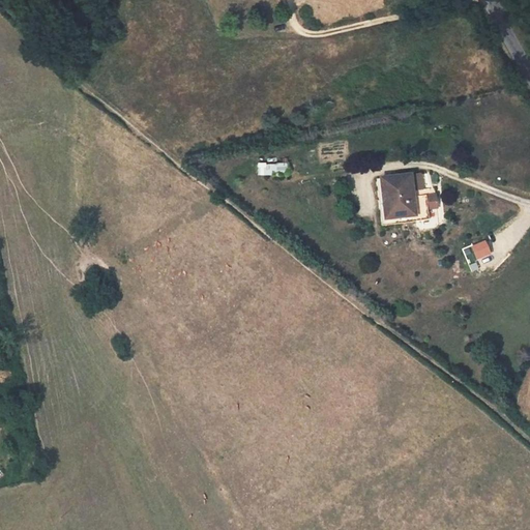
[(258,174),(287,174),(287,164),(258,163),(258,174)]
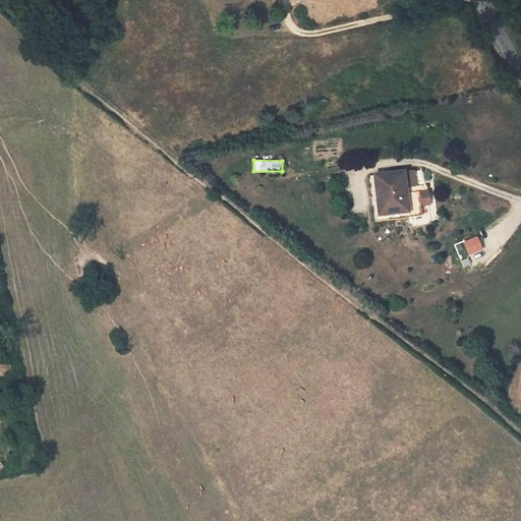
[(413,171),(373,176),(379,216),(375,216),(375,222),(401,219),(421,216),(420,206),(418,192),(405,194),(404,187),(414,186),(413,171)]
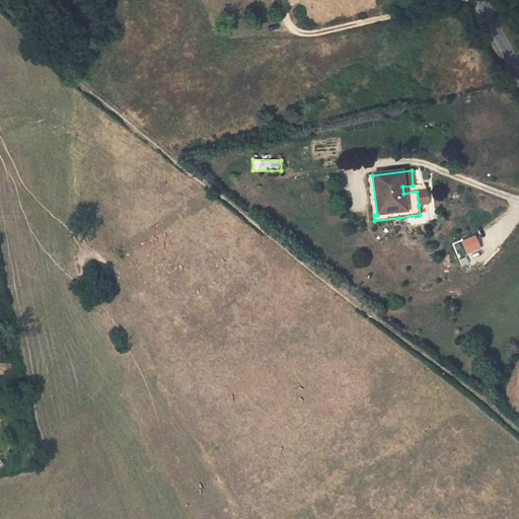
[(374,215),(377,215),(372,175),(369,175),(374,215)]
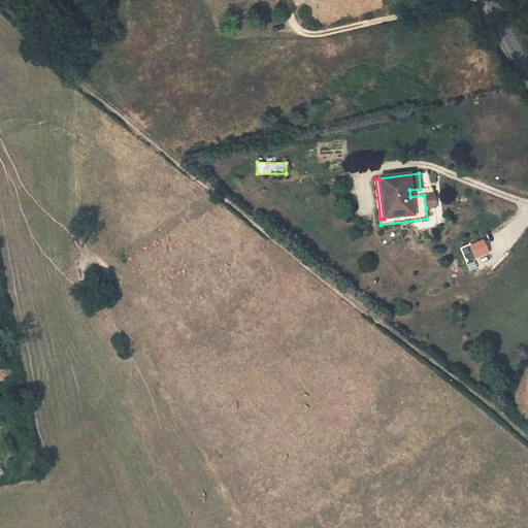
[(434,194),(424,195),(426,208),(435,207),(434,194)]
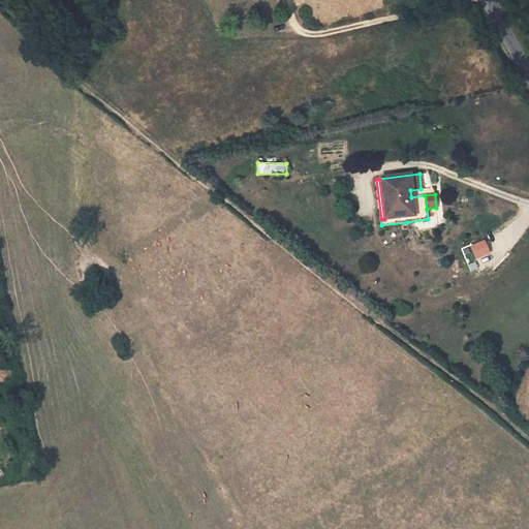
[(485,241),(471,246),(476,259),(490,254),(485,241)]
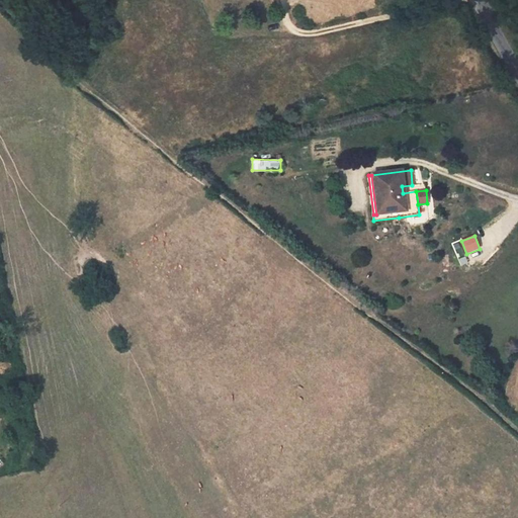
All buildings are outlined.
